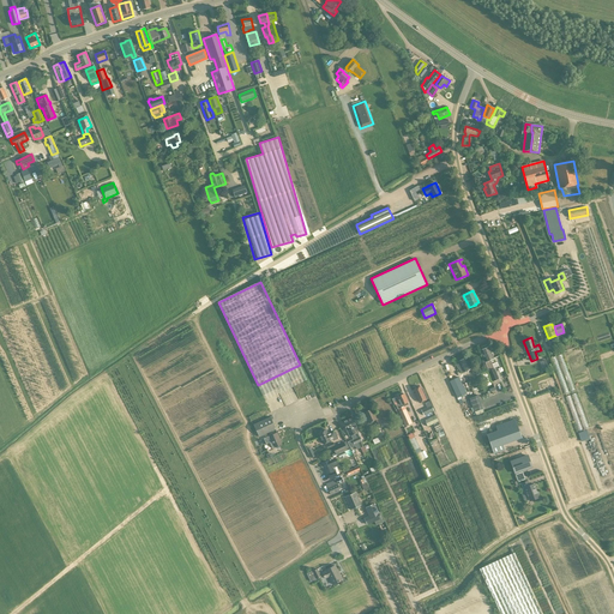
[(485,362),(493,381),(498,379),(493,368),(498,366),(497,362),(495,363),(489,347),(488,348),(487,347),(486,345),(482,348),(481,349),(482,350),(481,350),(486,362),(485,362)]
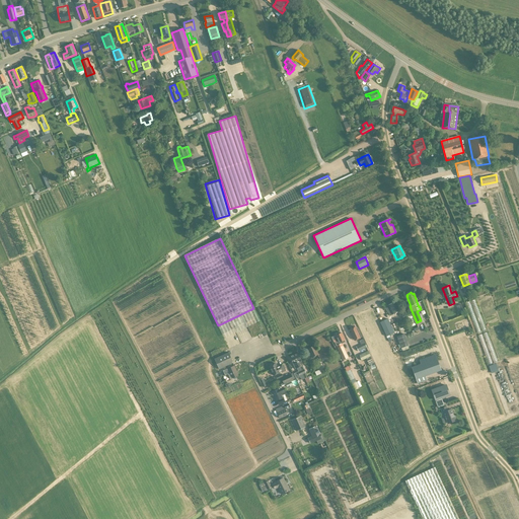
[(387,305),(387,306),(385,307),(387,311),(389,315),(398,311),(394,302),(387,305)]
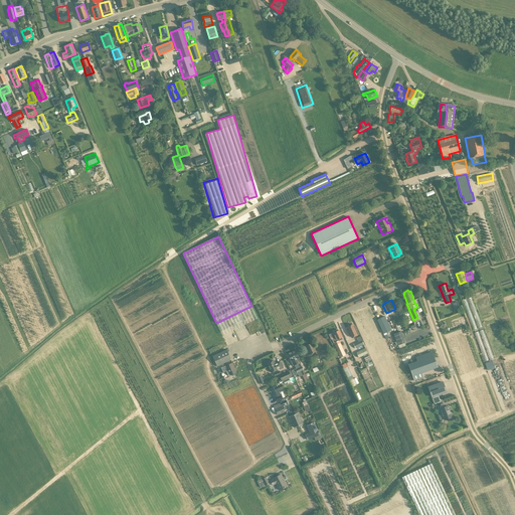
[(385,316),(377,320),(383,334),(391,330),(385,316)]
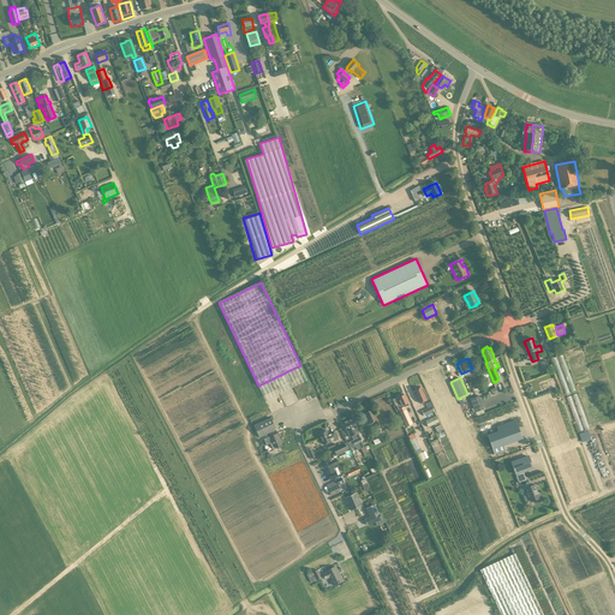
[(424,389),(422,390),(421,387),(415,390),(416,394),(415,394),(417,400),(421,399),(422,402),(428,400),(424,389)]
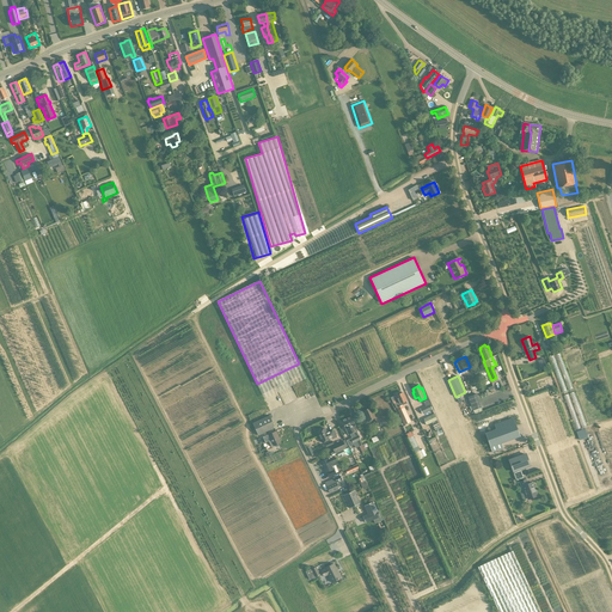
[(396,396),(391,398),(392,399),(393,403),(395,403),(396,408),(398,407),(399,410),(398,411),(402,421),(404,424),(410,422),(409,418),(404,408),(403,408),(402,405),(407,403),(405,402),(407,401),(403,392),(402,393),(401,391),(396,393),(397,396),(396,396)]
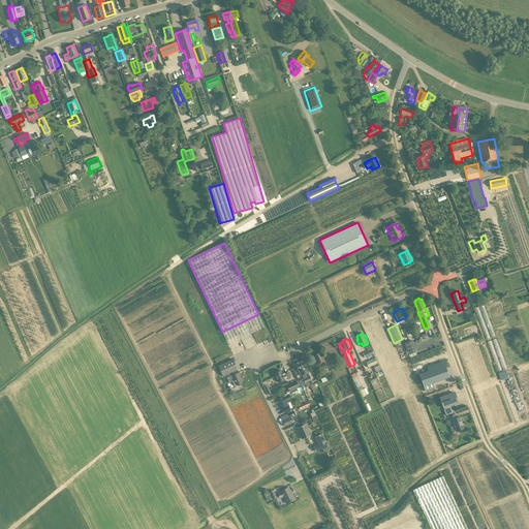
[(502,370),(507,368),(497,338),(493,340),(496,349),(492,350),(491,346),(493,346),(491,341),(488,342),(491,352),(492,352),(498,371),(502,370)]
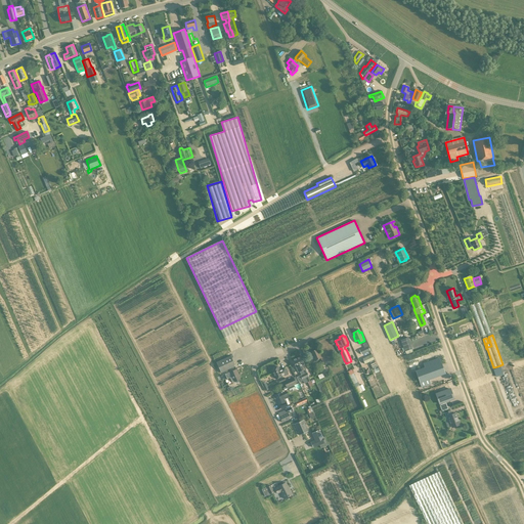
[(412,352),(407,338),(400,340),(403,348),(402,348),(403,351),(404,351),(406,354),(412,352)]
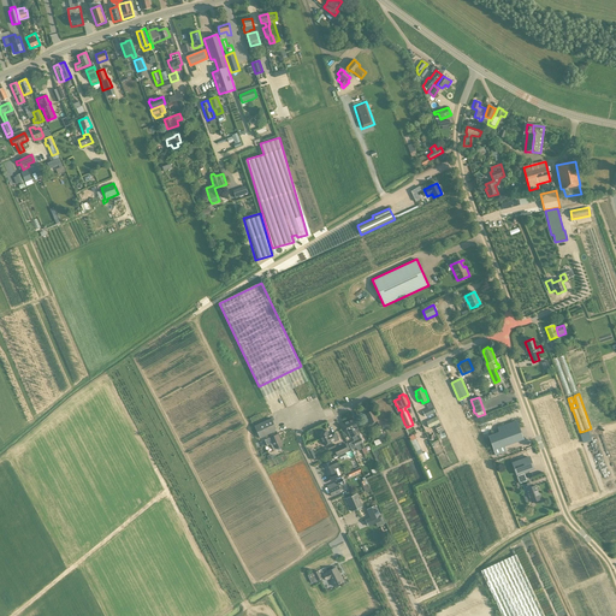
[(427,420),(430,419),(437,415),(434,413),(436,413),(432,407),(422,412),(425,418),(426,416),(427,420)]
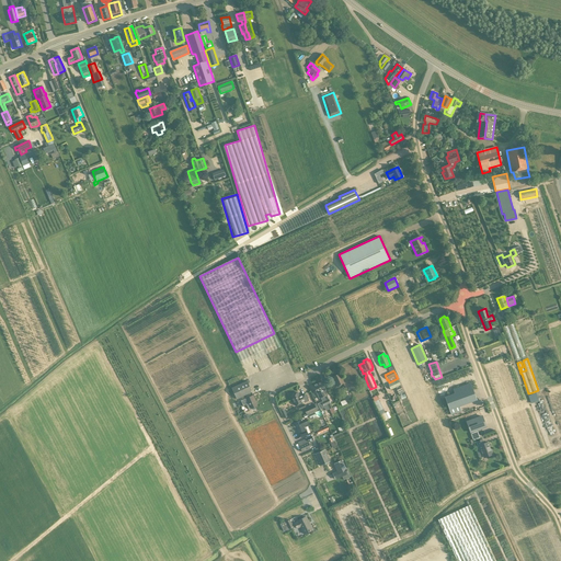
[(345,382),(344,382),(340,374),(332,377),(336,387),(341,385),(344,391),(348,389),(345,382)]
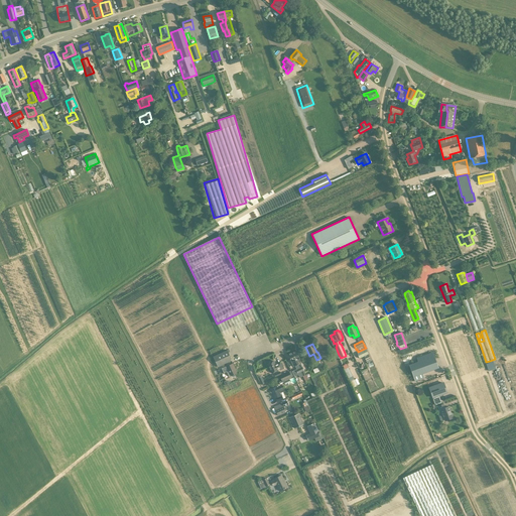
[(366,349),(357,353),(359,359),(362,358),(364,357),(368,355),(366,349)]
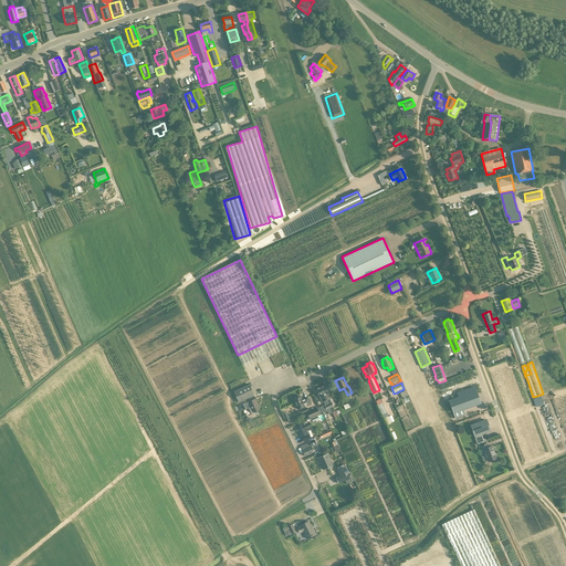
[(243,387),(233,391),(233,392),(239,402),(254,396),(249,384),(243,387)]
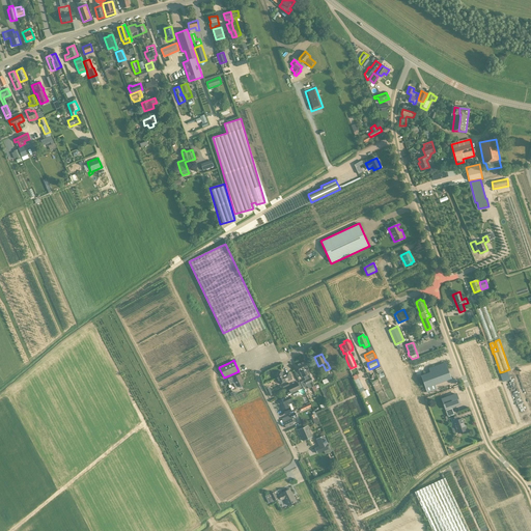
[(307,379),(311,387),(314,386),(313,383),(312,382),(313,382),(310,378),(309,374),(310,373),(308,369),(305,361),(300,363),(306,375),(307,379)]
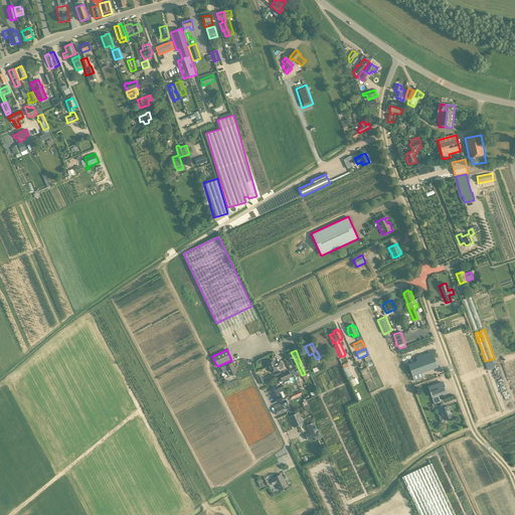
[(297,364),(291,352),(287,354),(291,362),(293,366),(295,365),(296,368),(298,367),(297,364)]
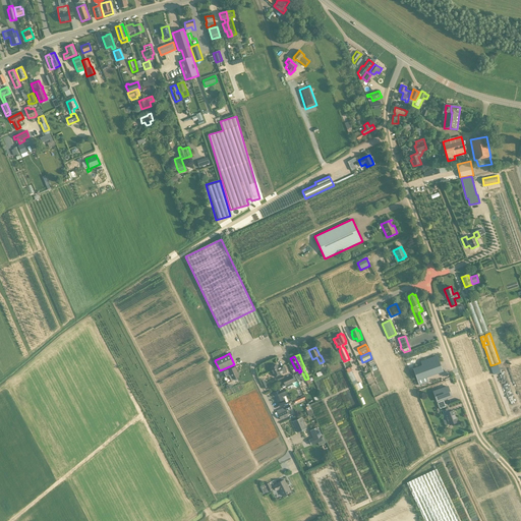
[(422,365),(413,368),(419,386),(428,382),(426,378),(442,371),(437,356),(421,361),(422,365)]
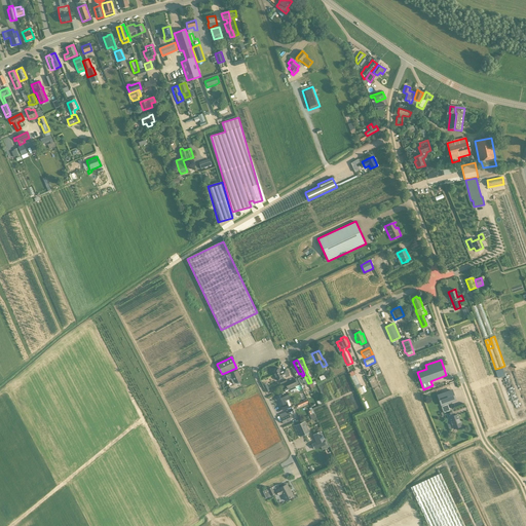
[(274,370),(272,371),(275,377),(274,377),(275,380),(276,380),(276,381),(284,378),(283,377),(288,375),(285,370),(280,372),(279,368),(277,369),(276,368),(274,369),(274,370)]
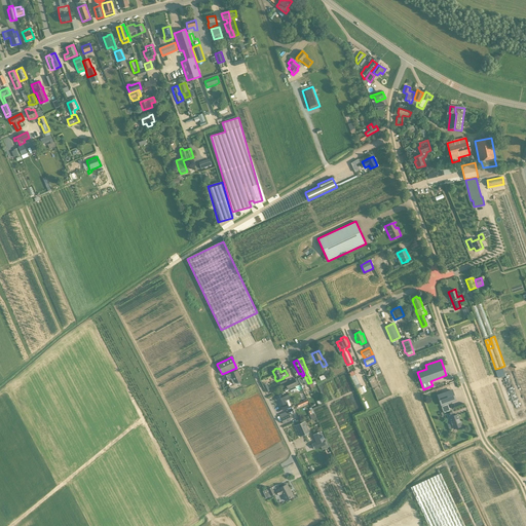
[(503,368),(495,370),(498,378),(505,376),(503,368)]
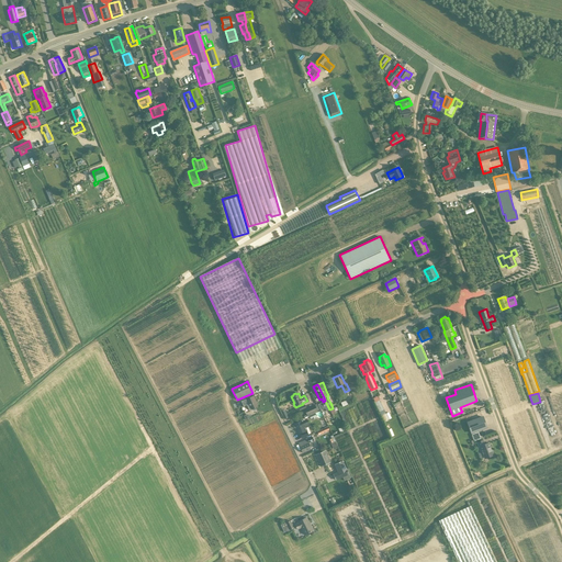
[(254,395),(240,401),(244,406),(246,412),(249,411),(257,407),(256,405),(257,404),(254,395)]
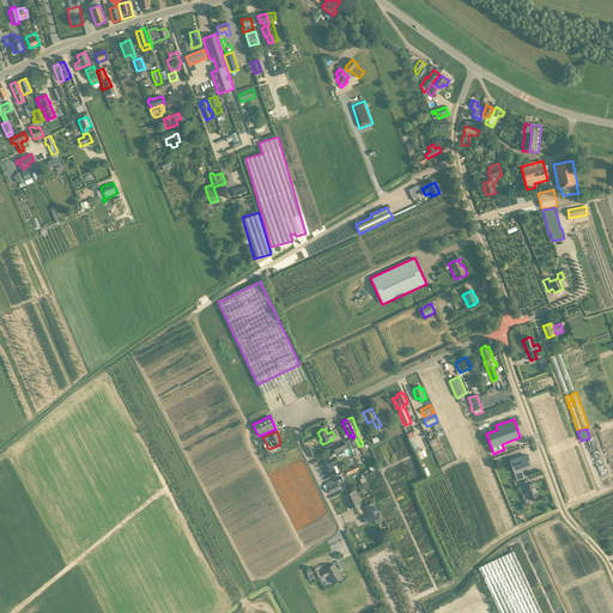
[(417,454),(420,451),(414,436),(410,438),(417,454)]
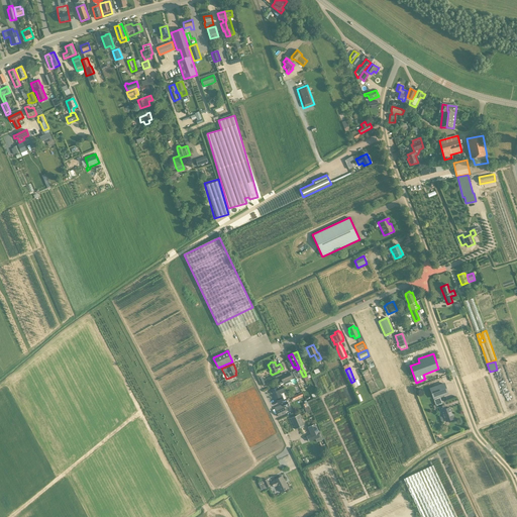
[(300,379),(303,377),(299,369),(297,370),(293,372),(295,378),(299,376),(300,379)]
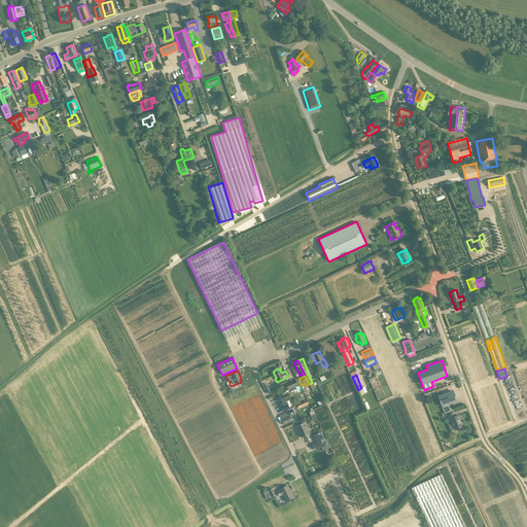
[(287,389),(288,390),(297,386),(294,380),(285,384),(287,389)]
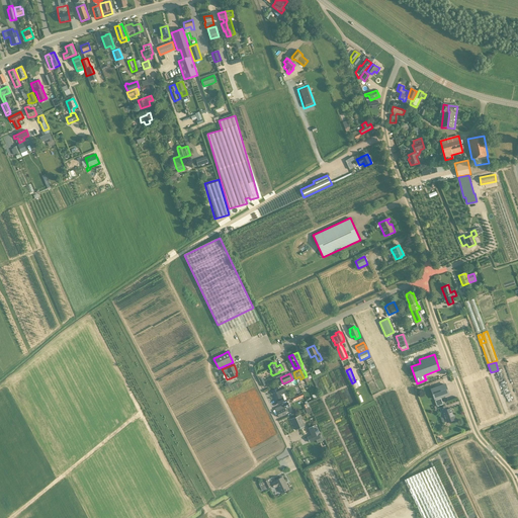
[(444,384),(430,390),(434,400),(448,395),(444,384)]
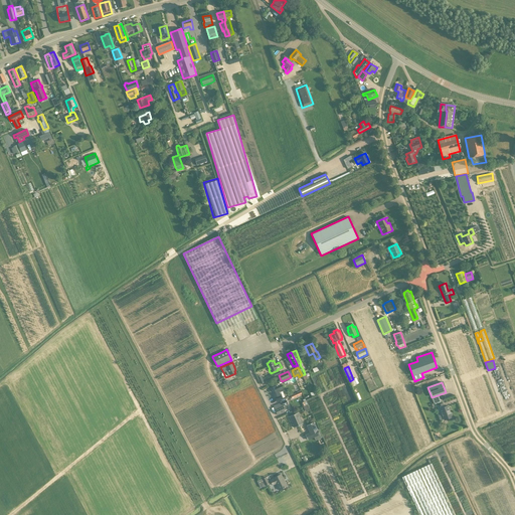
[(270,392),(271,392),(272,392),(274,397),(275,397),(277,401),(283,399),(280,392),(284,390),(281,385),(280,383),(276,384),(276,386),(270,388),(270,389),(269,390),(270,392)]
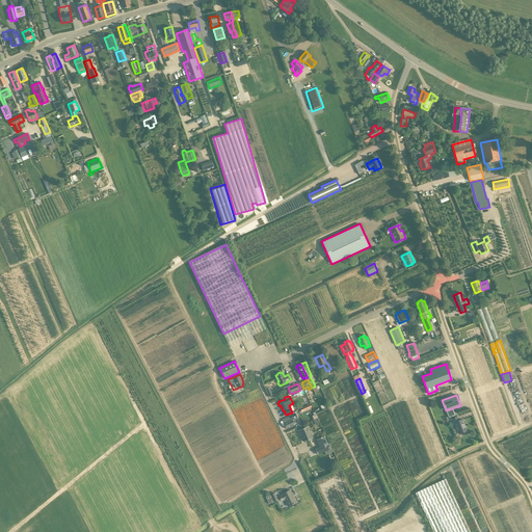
[(291,416),(283,420),(287,429),(295,425),(292,420),(297,417),(296,414),(291,416)]
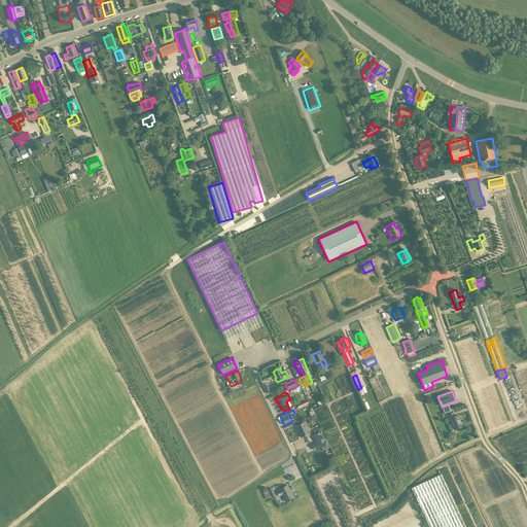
[(458,416),(455,417),(453,413),(447,415),(450,423),(452,423),(454,430),(462,427),(458,416)]
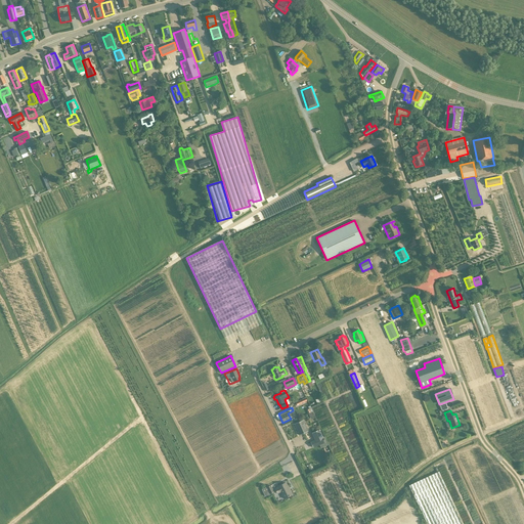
[(299,435),(308,431),(307,430),(308,430),(307,427),(306,428),(304,423),(302,424),(301,422),(295,424),(299,435)]
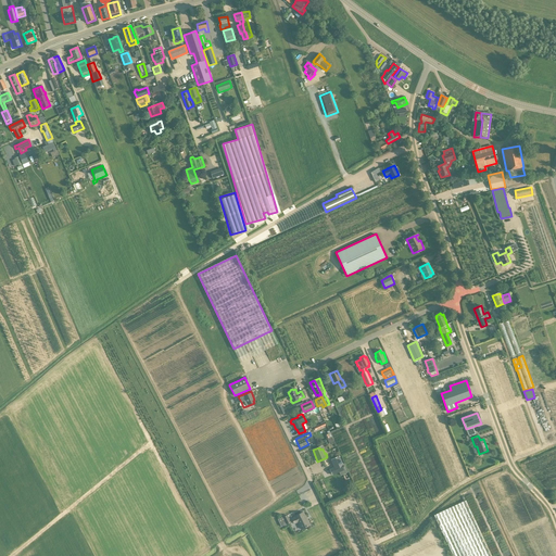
[(339,456),(332,458),(336,467),(335,467),(337,472),(339,471),(341,476),(346,474),(346,472),(345,469),(343,464),(342,464),(339,456)]
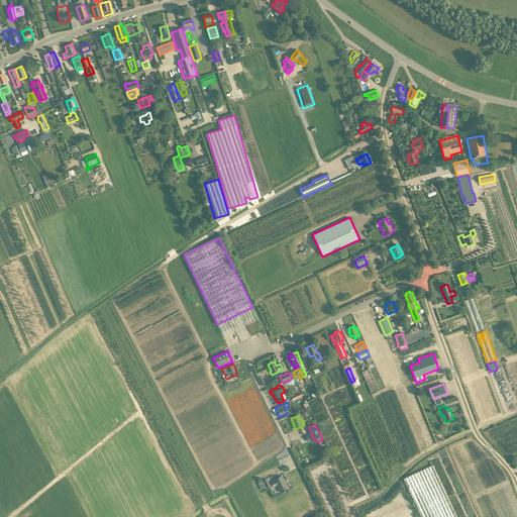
[(456,516),(433,466),(404,479),(421,516),(456,516)]
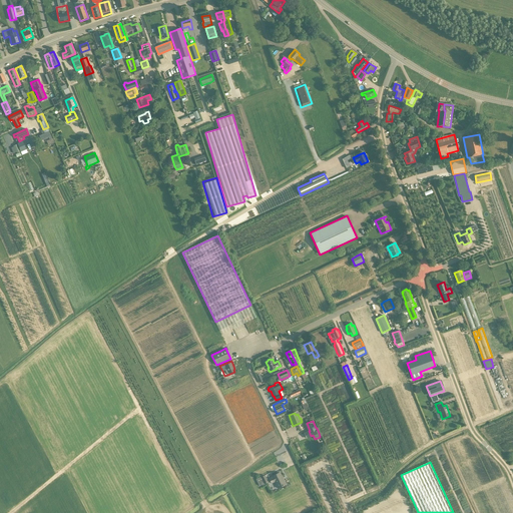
[(286,485),(280,473),(272,477),(273,478),(270,479),(272,483),(275,482),(278,488),(286,485)]
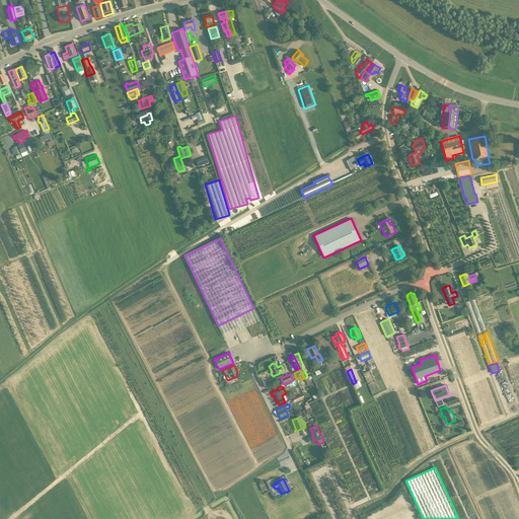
[(260,485),(263,492),(272,488),(268,480),(260,485)]
